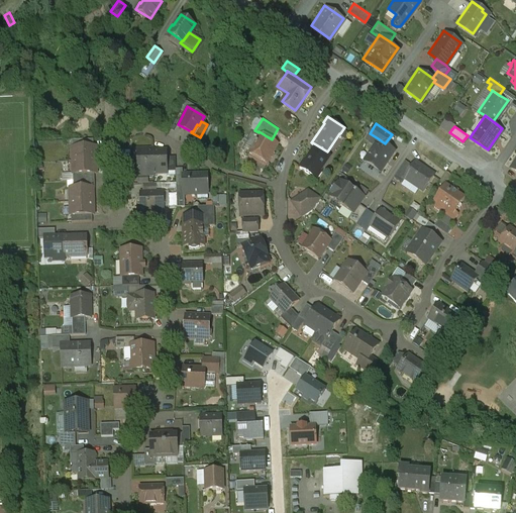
[(272,139),(259,131),(259,132),(248,150),(267,160),(276,141),(272,139)]
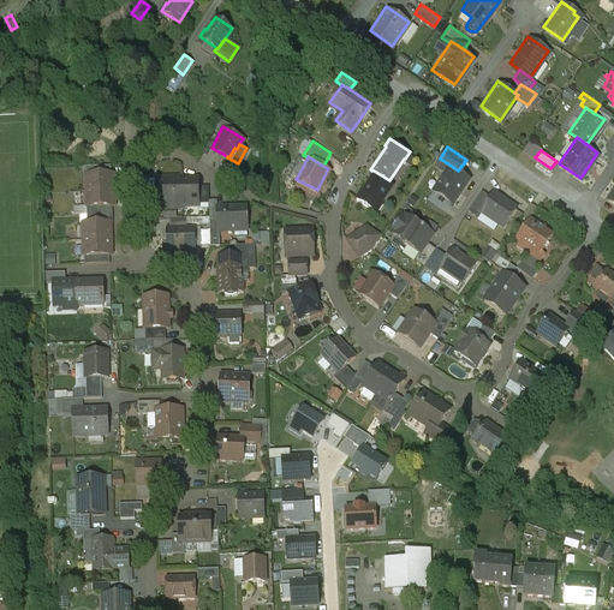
[(449,165),(433,190),(452,202),(469,177),(458,171),(449,165)]
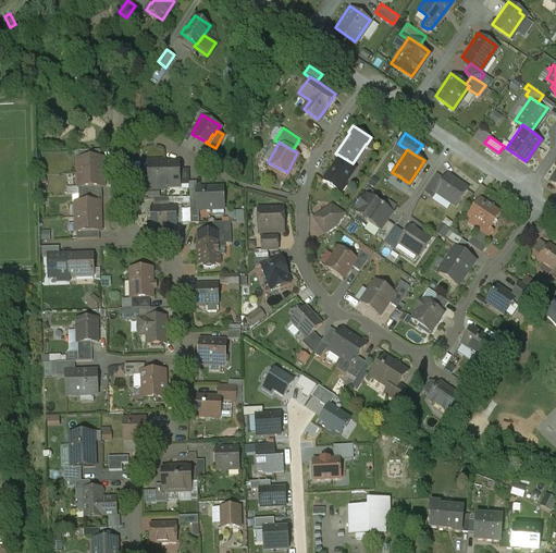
[(338,155),(328,171),(326,170),(322,176),(341,189),(345,182),(344,182),(355,164),(353,163),(338,155)]
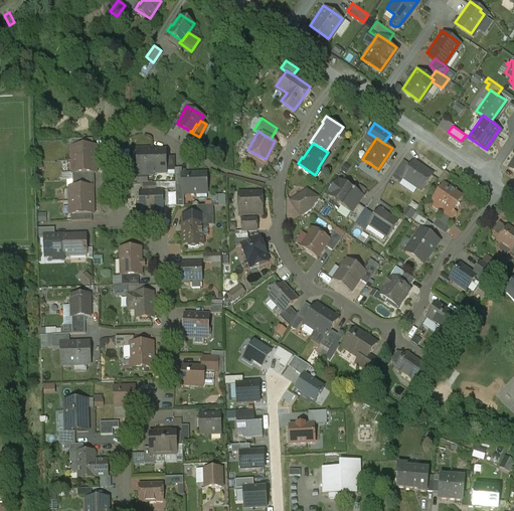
[(93,144),(70,144),(71,158),(95,157),(95,144),(93,144)]
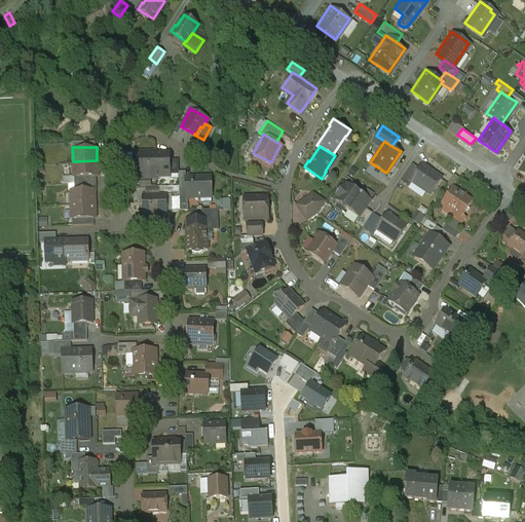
[(155,147),(134,148),(134,157),(140,157),(140,177),(156,176),(156,174),(155,151),(155,147)]
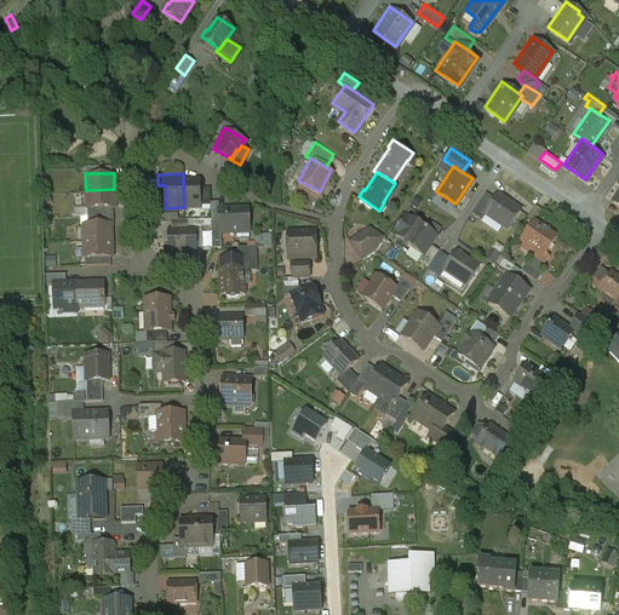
[(199,178),(183,178),(184,205),(200,205),(200,202),(199,185),(199,178)]
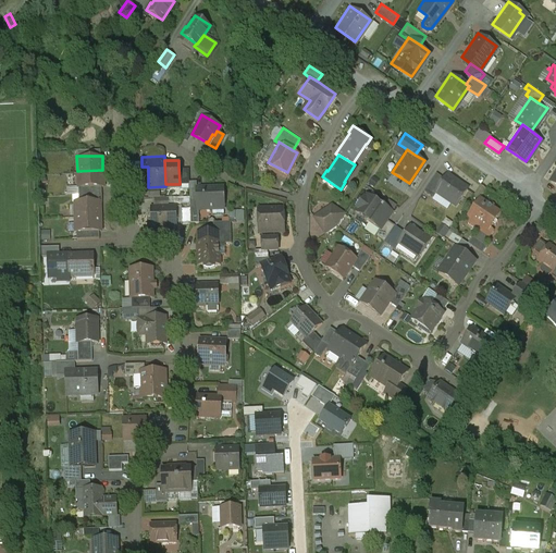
[(188,167),(178,167),(180,182),(188,182),(188,180),(188,167)]
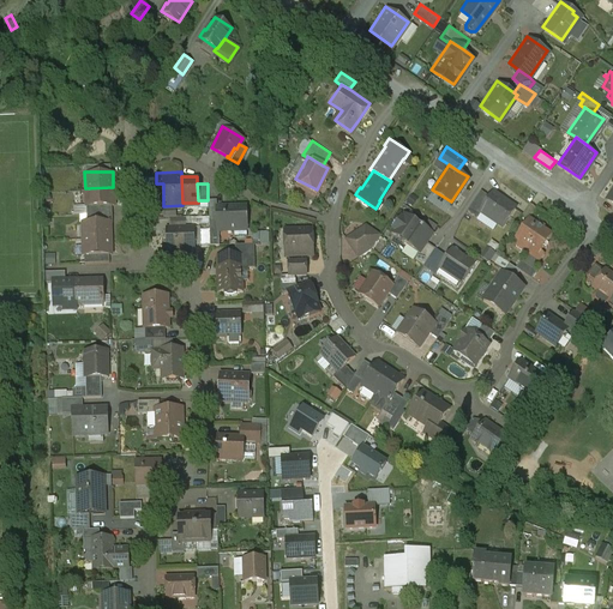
[(113,187),(85,188),(85,204),(112,203),(114,203),(113,187)]
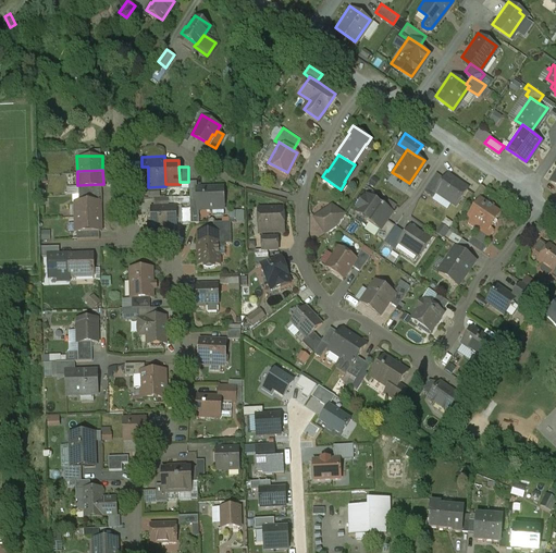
[(444,176),(435,171),(423,188),(432,195),(436,189),(435,189),(444,176)]
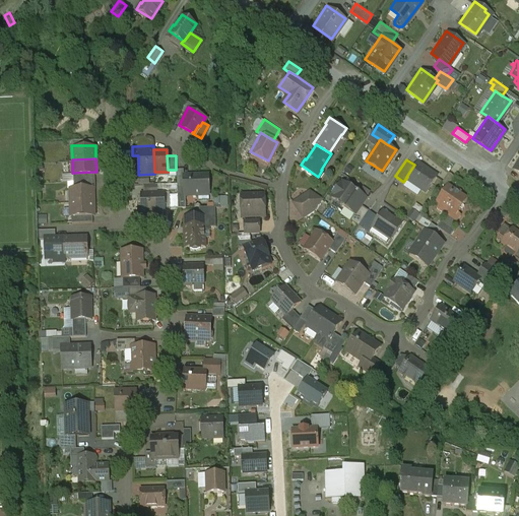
[(435,174),(416,162),(414,165),(406,177),(407,177),(425,189),(435,174)]
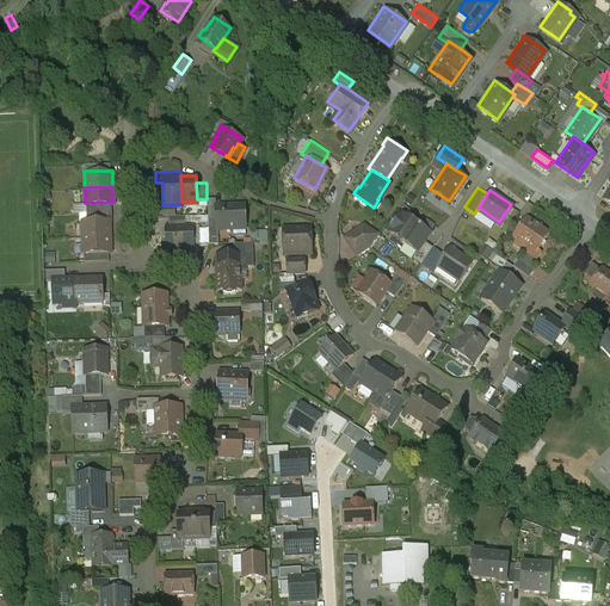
[(242,203),(216,204),(216,203),(215,203),(216,215),(216,227),(217,227),(244,226),(245,226),(244,202),(242,202),(242,203)]
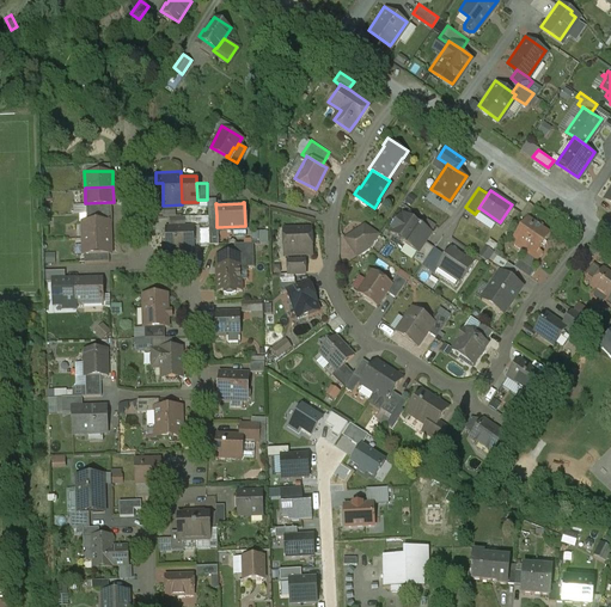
[(399,214),(391,226),(392,226),(390,230),(398,235),(411,216),(403,210),(401,214),(399,214)]
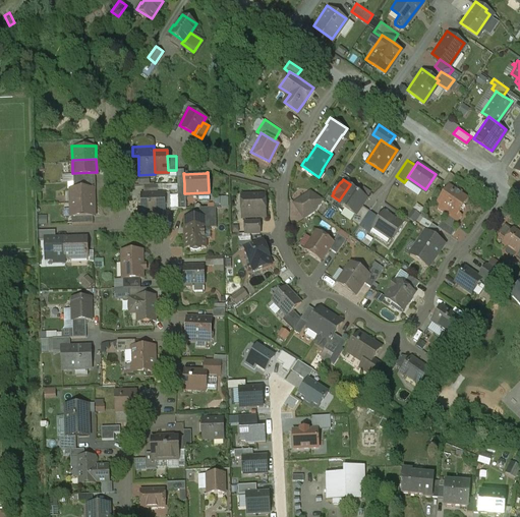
[(448,182),(436,200),(439,203),(437,207),(457,220),(461,213),(458,211),(468,196),(461,191),(462,189),(456,185),(455,187),(448,182)]
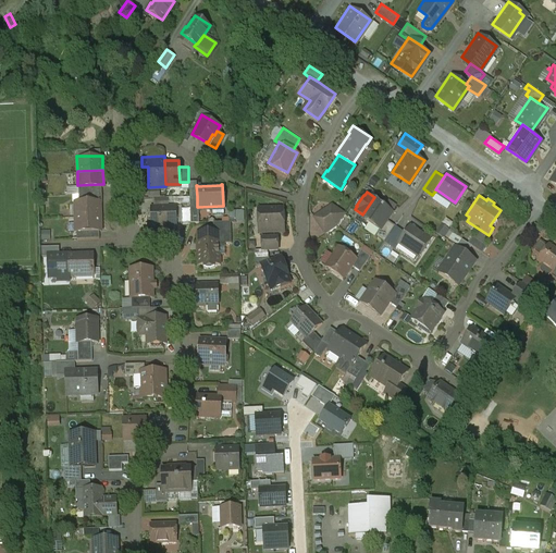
[(197,207),(197,196),(189,196),(189,220),(198,220),(198,207),(197,207)]
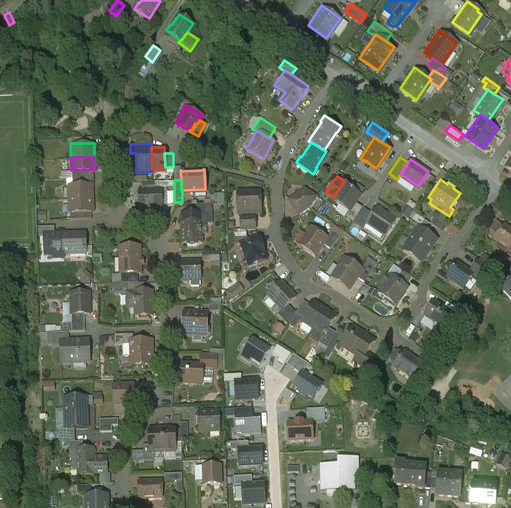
[(360,192),(344,181),(333,197),(332,198),(348,208),(349,209),(355,200),(360,192)]
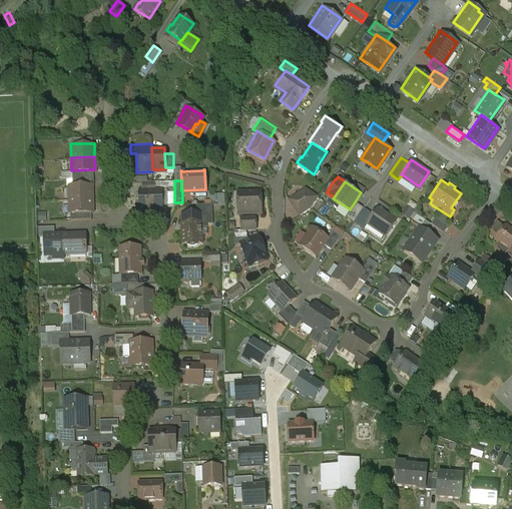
[(72,184),(68,184),(68,197),(92,196),(91,184),(93,184),(93,183),(72,184)]
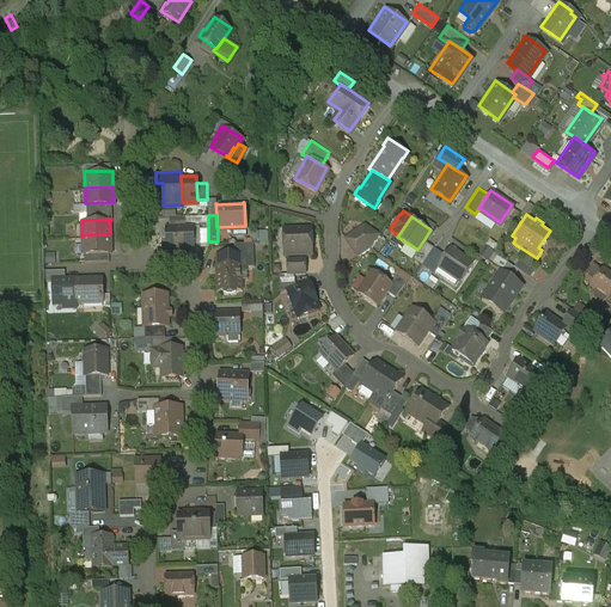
[(364,222),(344,235),(356,253),(358,253),(370,246),(379,232),(364,222)]
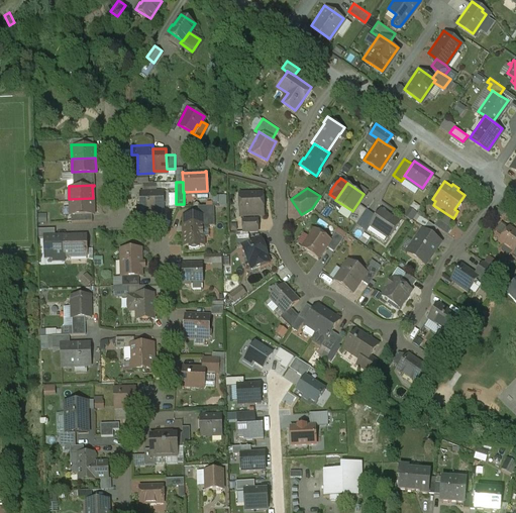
[(163,189),(139,190),(140,210),(164,210),(163,189)]
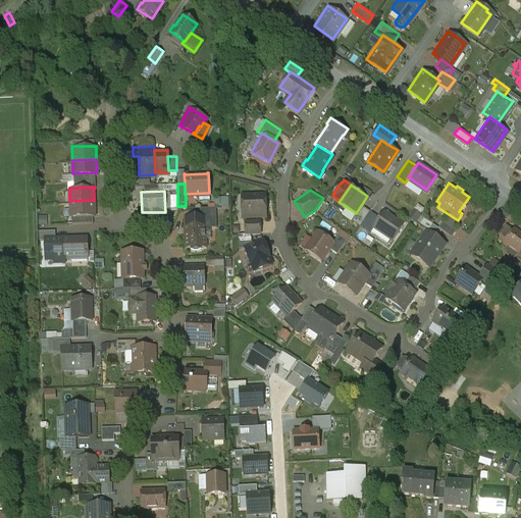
[(264,192),(241,193),(242,215),(265,214),(264,192)]
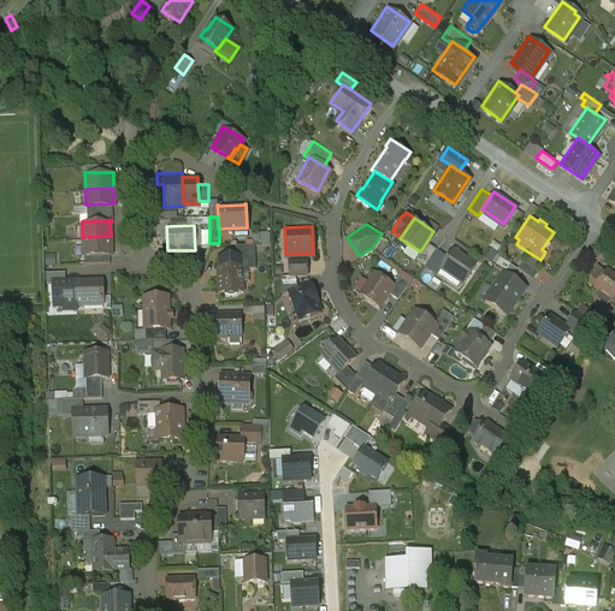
[(273,239),(273,229),(255,229),(255,239),(273,239)]
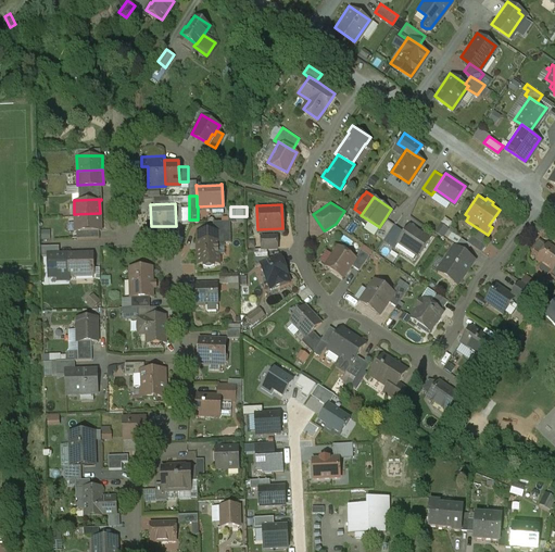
[(100,213),(74,214),(75,228),(98,228),(100,228),(100,213)]
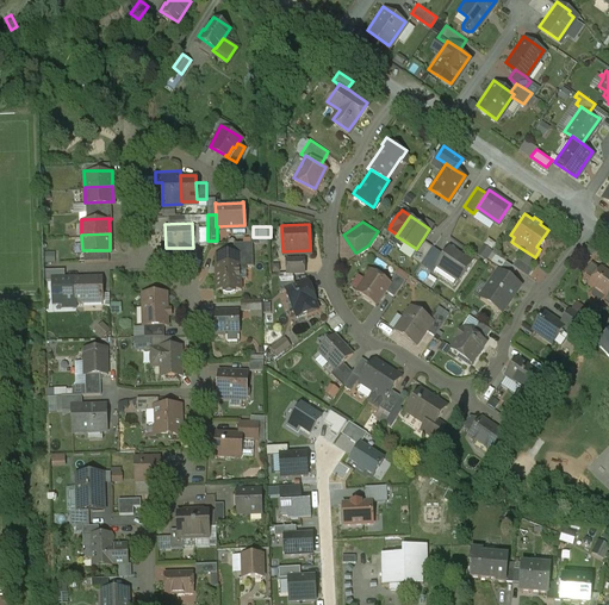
[(423,238),(416,249),(415,248),(410,255),(420,262),(432,244),(423,238)]
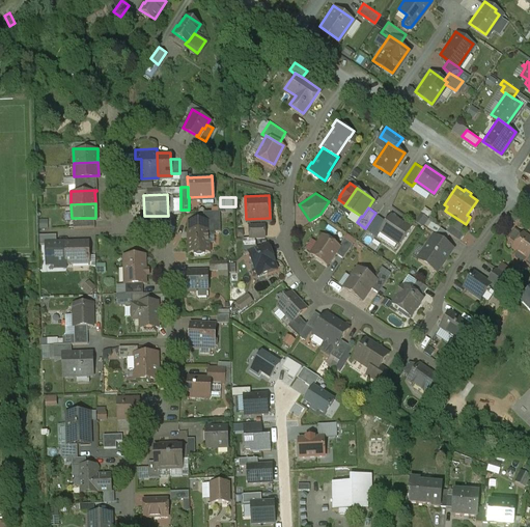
[(220,229),(219,210),(202,210),(202,219),(214,219),(214,229),(220,229)]
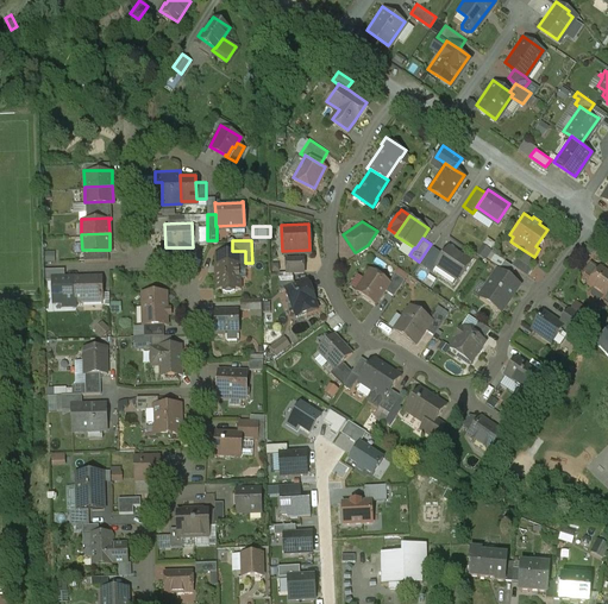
[(431,244),(419,262),(432,270),(436,263),(443,252),(431,244)]
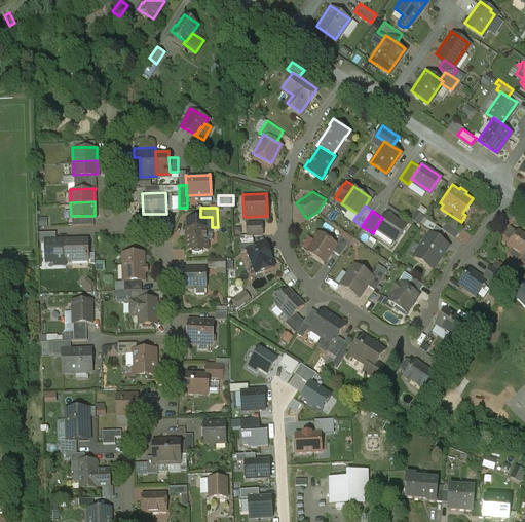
[(405,224),(386,212),(382,218),(376,227),(395,239),(405,224)]
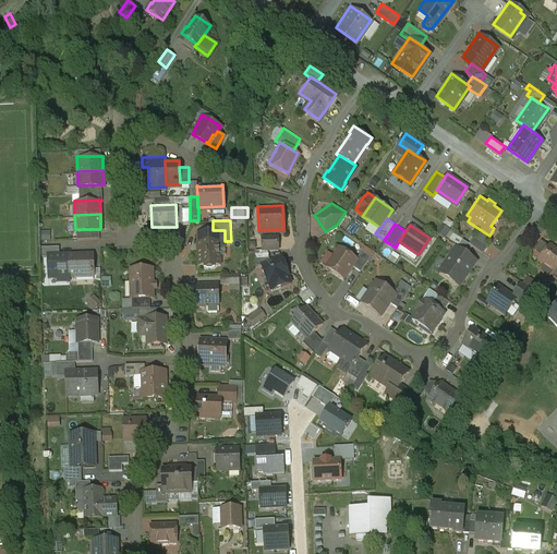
[(213,230),(197,231),(197,241),(196,241),(196,252),(197,252),(197,263),(219,262),(219,241),(225,241),(225,230),(213,230)]
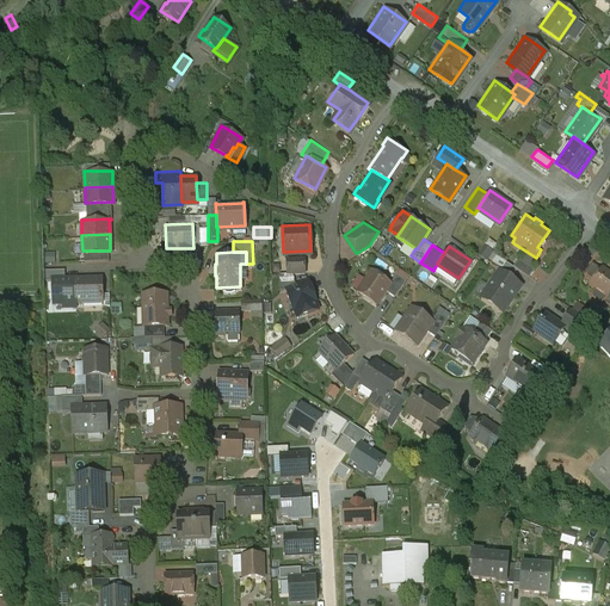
[(303,255),(287,257),(287,271),(293,271),(305,271),(303,255)]
